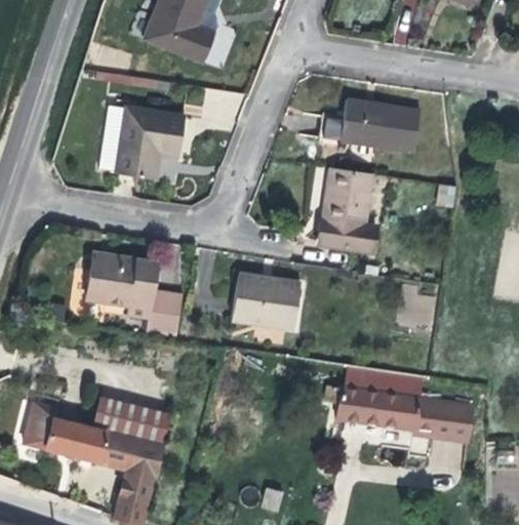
[(198,0),(150,0),(137,26),(194,55),(207,30),(189,21),(197,4),(198,0)]
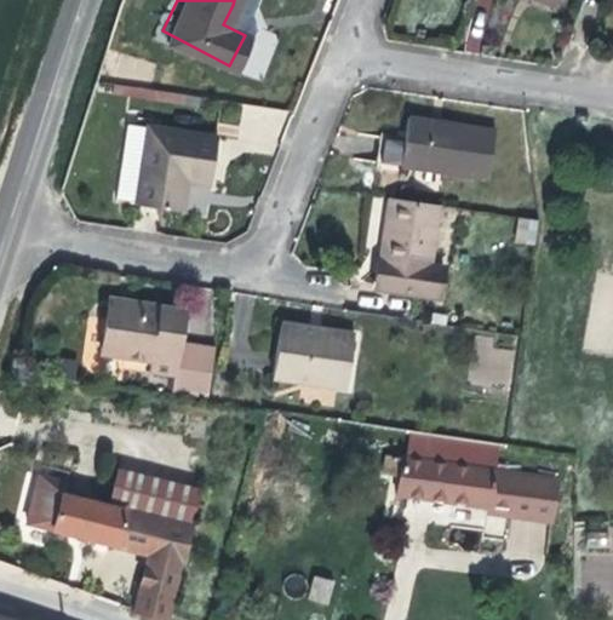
[(503,130),(417,119),(413,142),(395,139),(378,138),(376,162),(494,181),(503,130)]
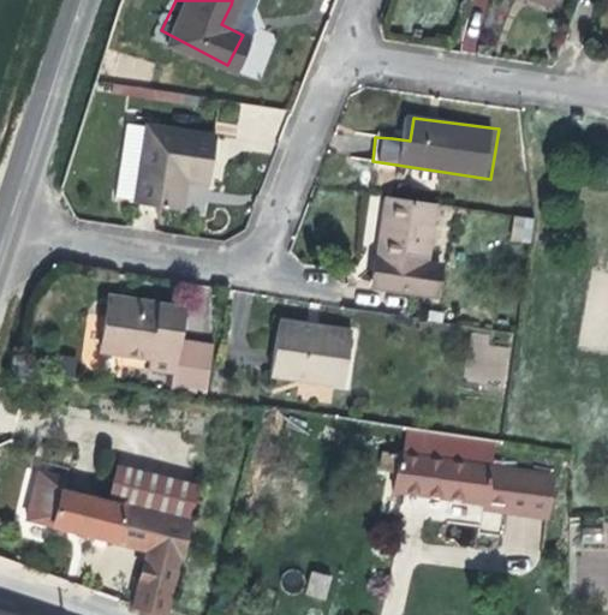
[(218,137),(148,129),(137,204),(183,210),(186,181),(200,184),(210,185),(213,167),(218,137)]
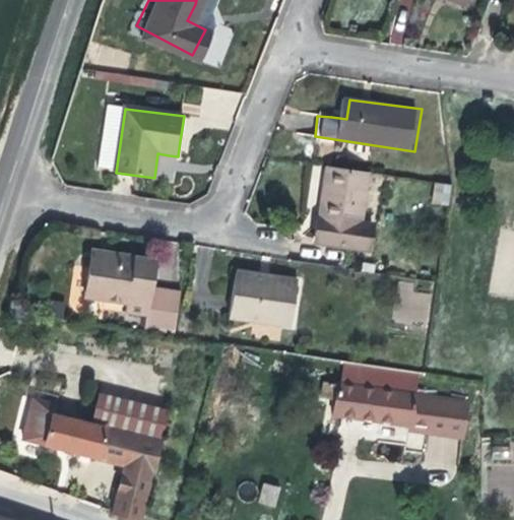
[(317,194),(310,239),(351,246),(356,221),(363,172),(322,166),(317,194)]
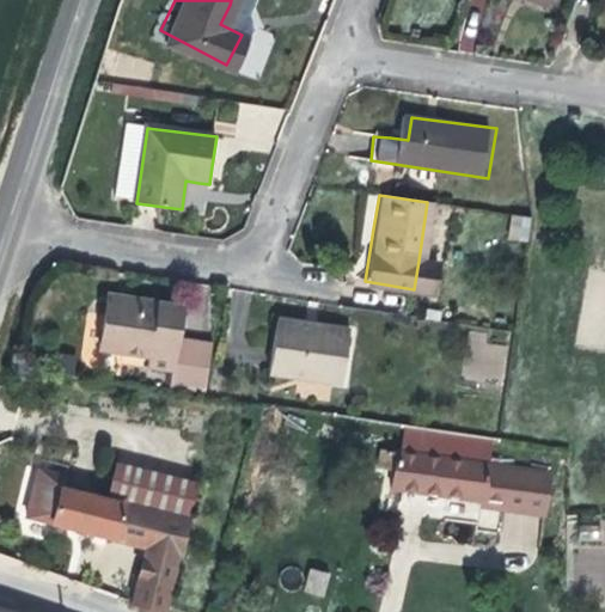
[(535,242),(538,216),(518,214),(514,239),(535,242)]
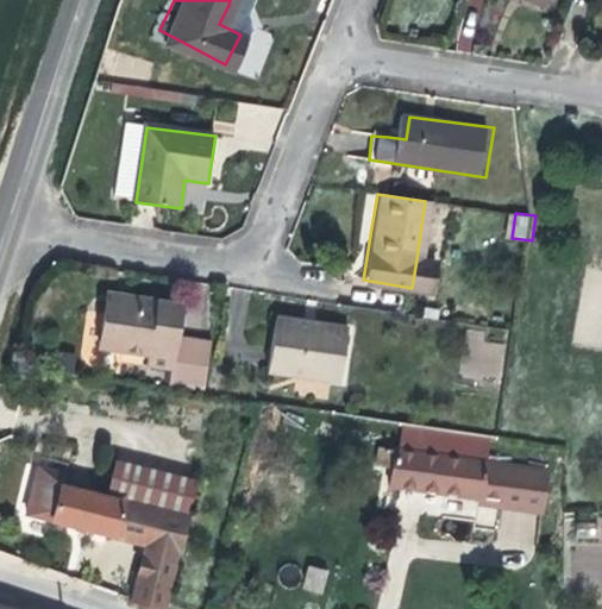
[(437,262),(416,259),(412,288),(433,290),(437,262)]
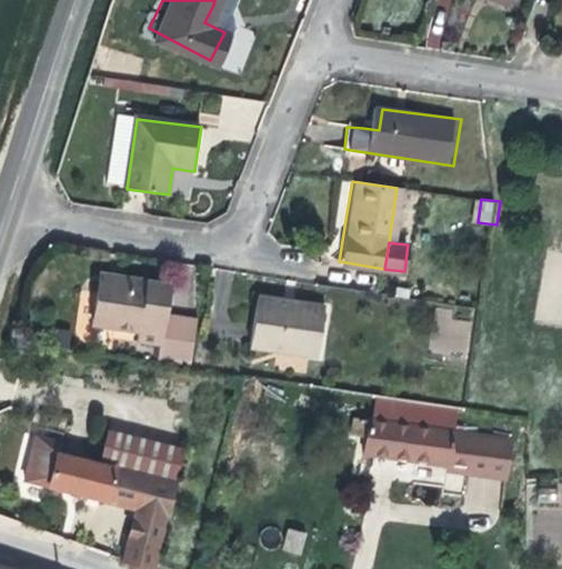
[(156,343),(166,286),(132,281),(130,290),(121,289),(100,285),(93,325),(134,332),(133,340),(156,343)]
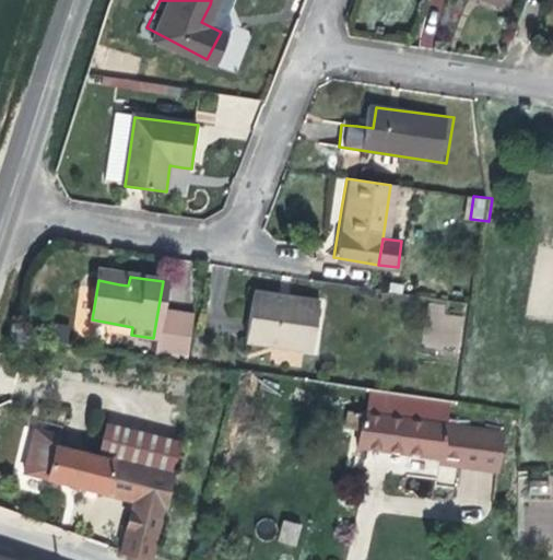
[(313,348),(319,305),(277,299),(253,295),(247,339),(313,348)]
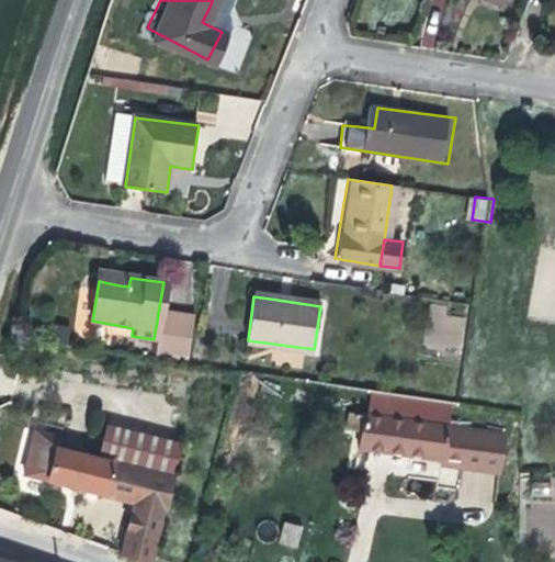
[(432,303),(431,349),(471,350),(472,304),(432,303)]
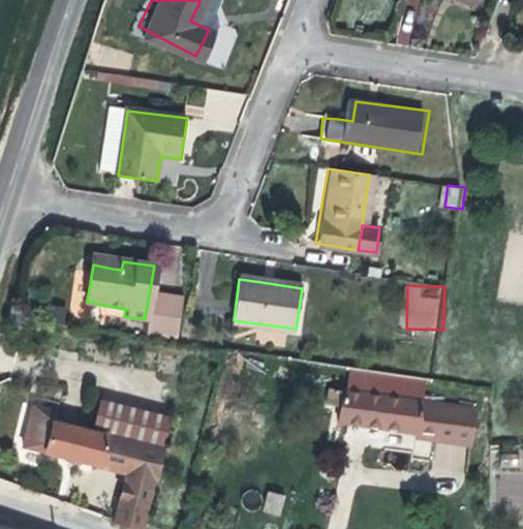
[(10,372),(0,369),(0,393),(4,395),(10,372)]
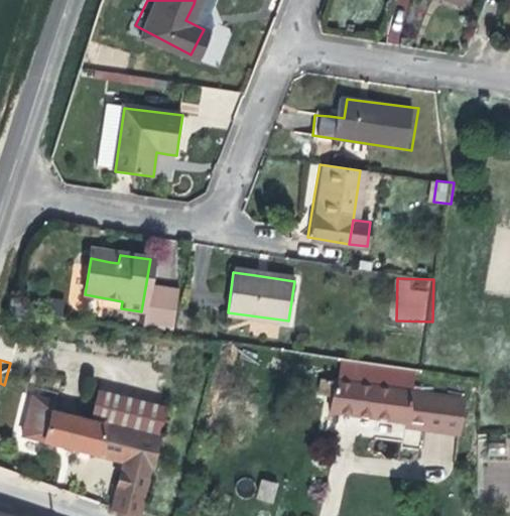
[(465,440),(470,407),(343,389),(336,419),(384,425),(413,428),(413,432),(465,440)]
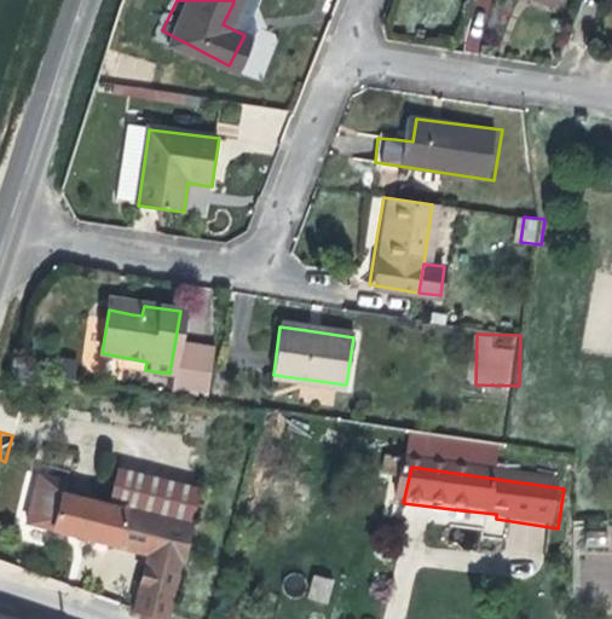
[(165,618),(194,530),(126,510),(70,495),(62,492),(57,512),(45,509),(40,527),(105,545),(146,556),(131,618),(137,618),(165,618)]
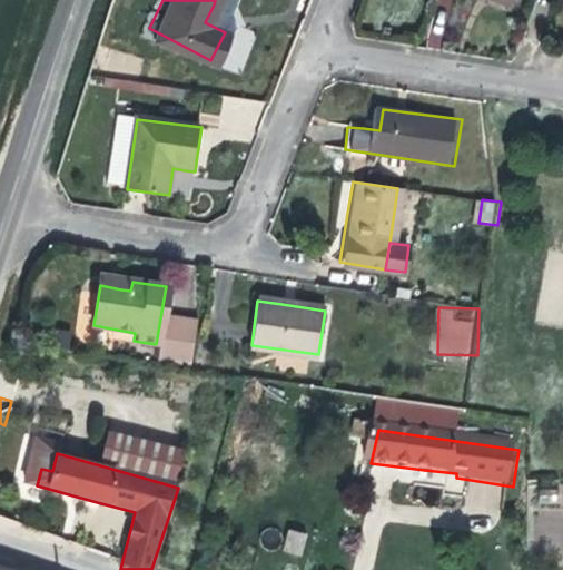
[(542,559),(562,558),(562,482),(542,483),(542,559)]
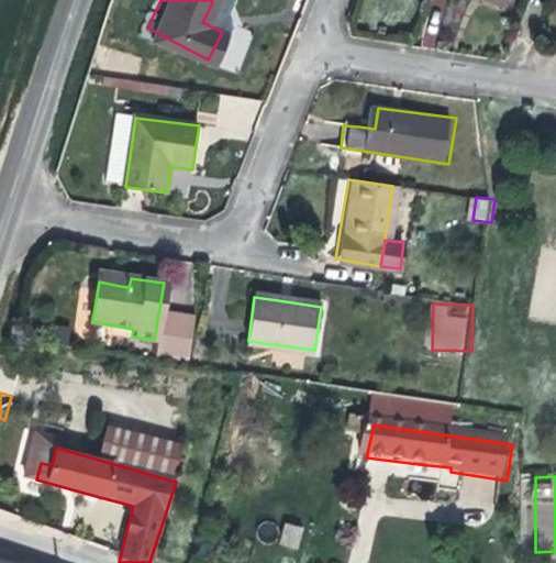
[(290,522),(285,544),(304,550),(310,528),(290,522)]
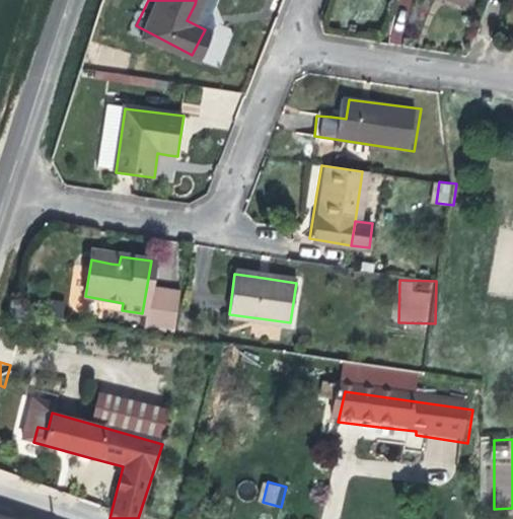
[(28,518),(0,510),(0,518),(28,518)]
